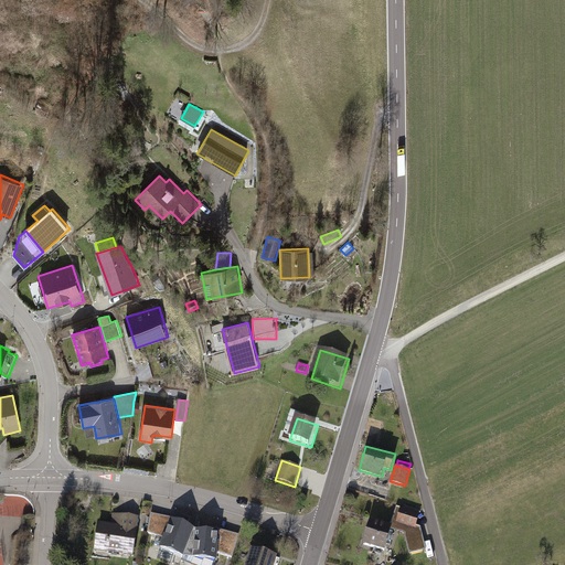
[(395,522),(400,507),(397,505),(391,524),(390,529),(404,533),(406,546),(424,542),(420,526),(416,525),(415,529),(395,522)]
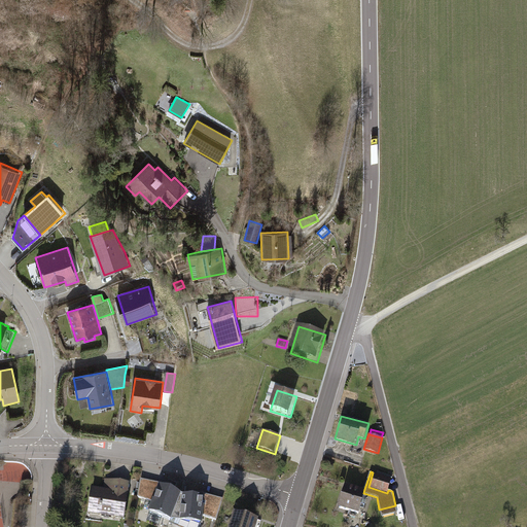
[(392,479),(373,472),(369,487),(387,493),(388,490),(392,479)]
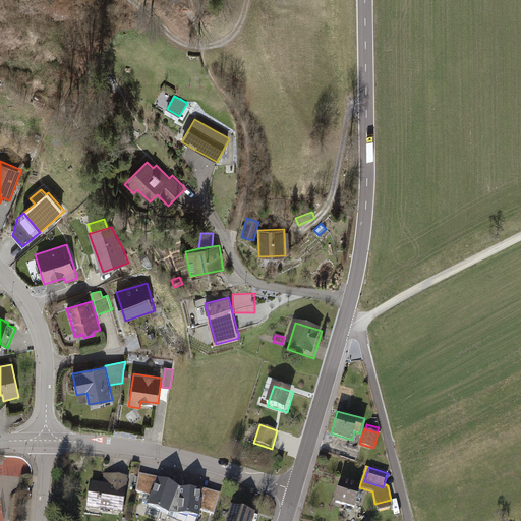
[(127,476),(104,473),(103,482),(90,481),(85,507),(122,512),(127,476)]
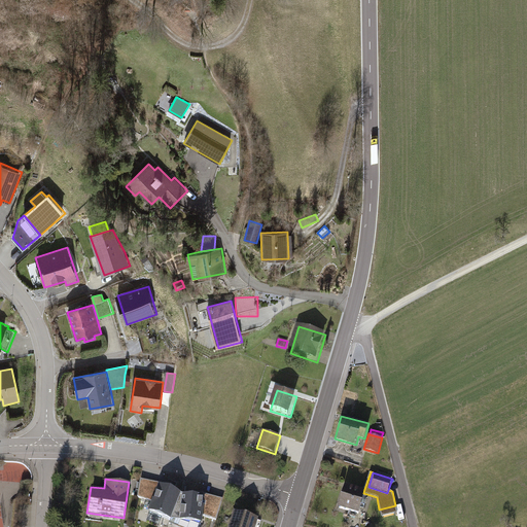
[(151,501),(159,484),(141,479),(137,496),(151,501)]
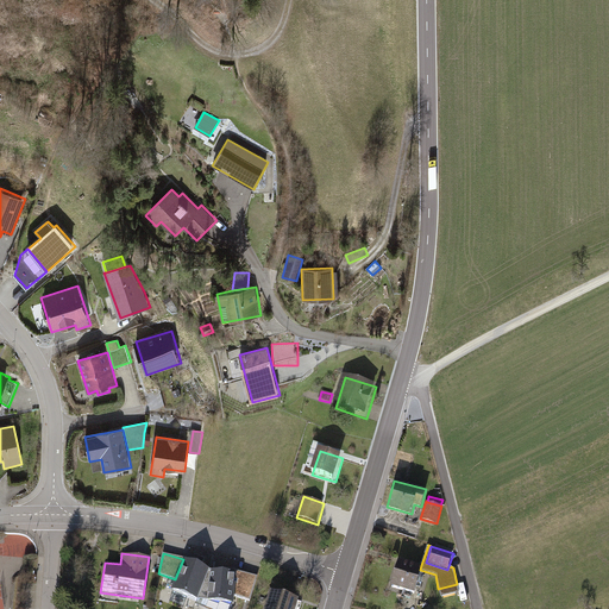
[(195,600),(208,569),(183,559),(175,579),(171,590),(195,600)]
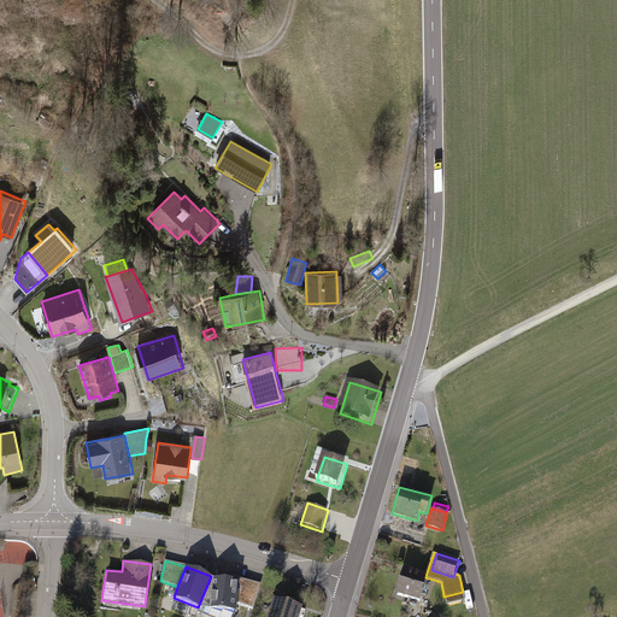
[(427,573),(403,566),(395,593),(419,600),(425,577),(427,573)]
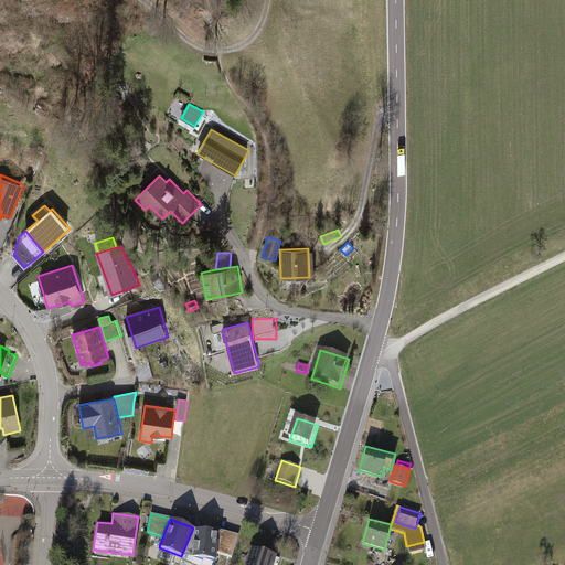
[(219,531),(193,528),(181,556),(216,560),(216,553),(219,531)]
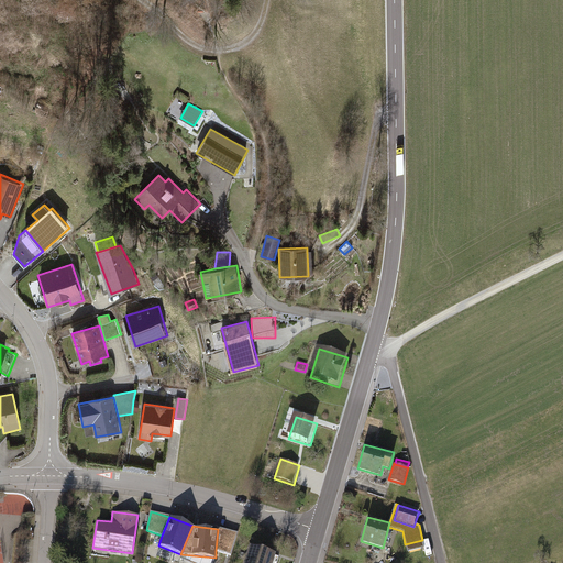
[(238,533),(219,528),(216,551),(231,554),(238,533)]
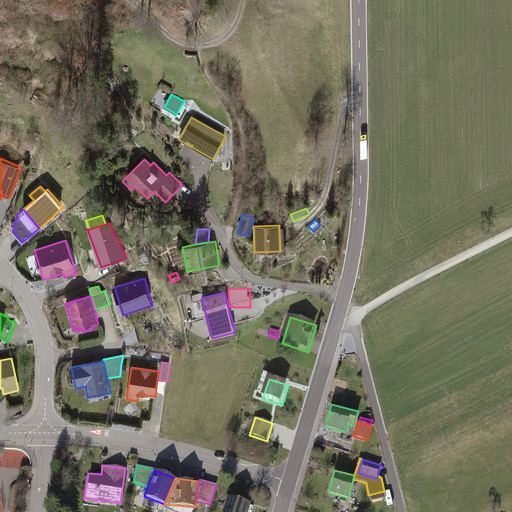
[(384,491),(368,495),(371,502),(386,498),(384,491)]
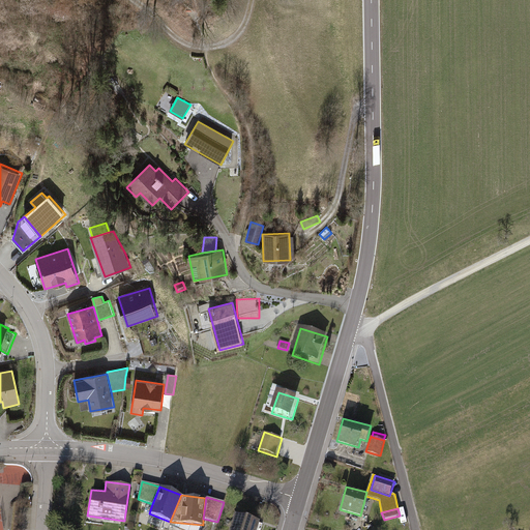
[(256,529),(259,521),(234,513),(229,529),(256,529)]
